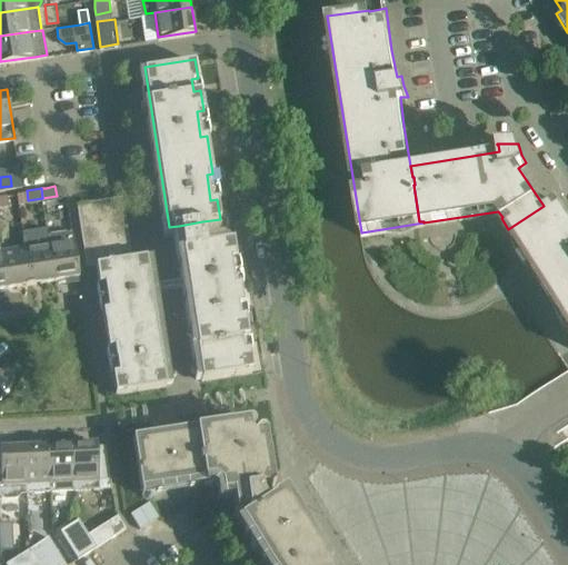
[(122,194),(77,201),(87,265),(96,264),(99,283),(105,281),(109,307),(102,308),(109,346),(115,345),(119,370),(112,372),(116,392),(167,384),(147,255),(132,257),(122,194)]
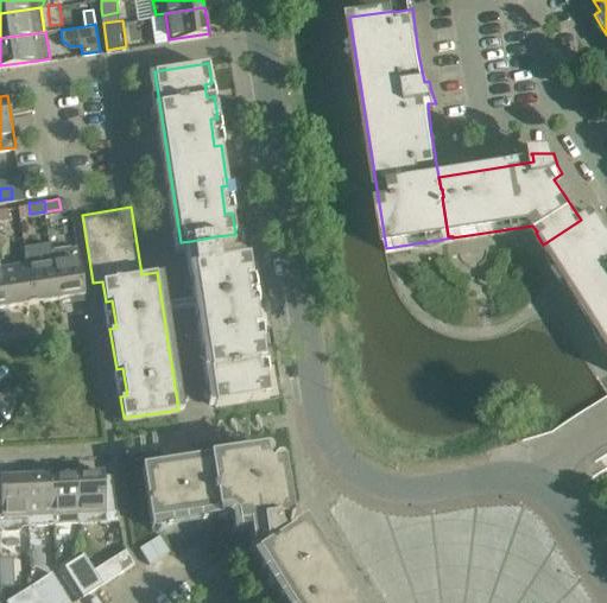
[(606,228),(595,210),(581,220),(543,245),(606,343),(606,228)]
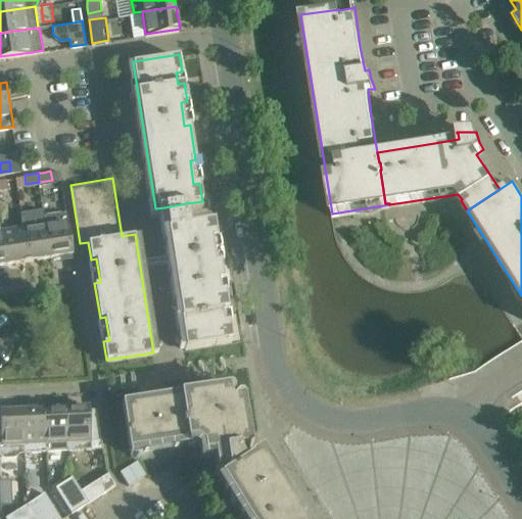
[(168,229),(189,226),(186,203),(164,207),(168,229)]
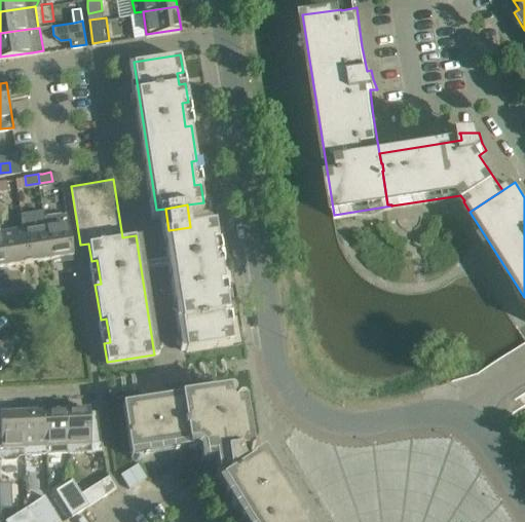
[(43,209),(22,213),(24,226),(29,260),(50,257),(44,214),(43,209)]
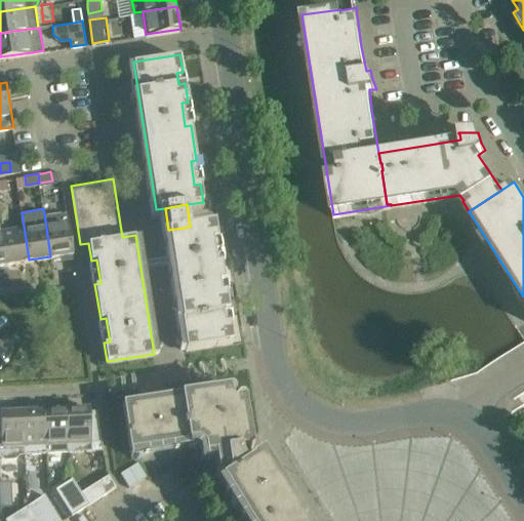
[(67,210),(44,213),(50,256),(73,252),(67,210)]
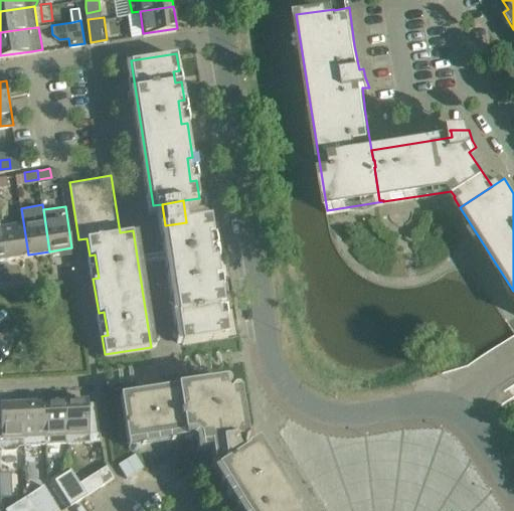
[(210,218),(209,218),(186,222),(165,225),(164,225),(182,342),(228,335),(225,317),(219,317),(218,307),(223,306),(221,288),(215,289),(213,278),(219,277),(216,260),(210,260),(207,236),(213,236),(210,218)]
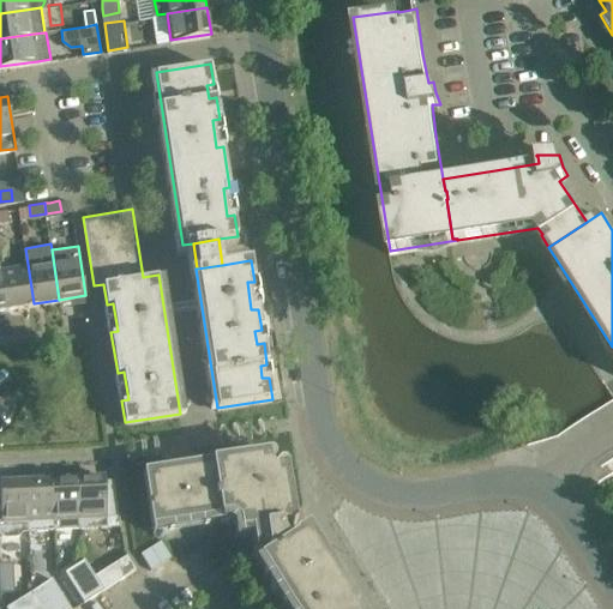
[(28,264),(1,267),(7,307),(34,303),(28,264)]
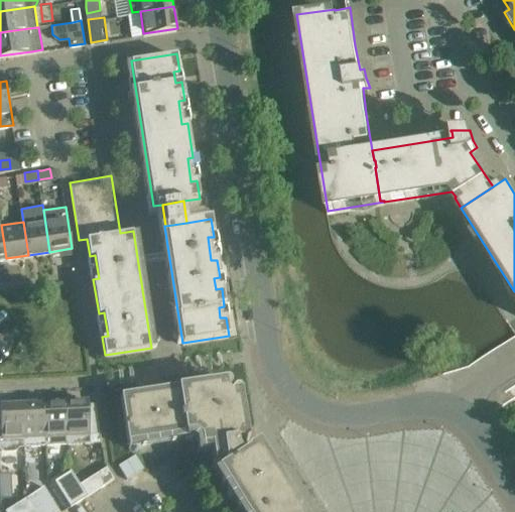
[(136,392),(121,394),(128,440),(159,436),(162,437),(166,437),(170,437),(174,436),(178,435),(180,433),(182,432),(186,432),(186,437),(192,436),(197,439),(198,451),(213,449),(215,464),(218,469),(248,450),(246,445),(245,438),(249,437),(242,391),(242,390),(241,388),(240,387),(239,387),(238,386),(237,386),(235,386),(234,387),(233,387),(232,388),(230,391),(228,390),(230,387),(231,386),(231,384),(231,383),(231,382),(230,381),(230,380),(229,379),(227,378),(226,378),(225,378),(164,387),(161,388),(162,394),(140,397),(139,391),(136,392)]
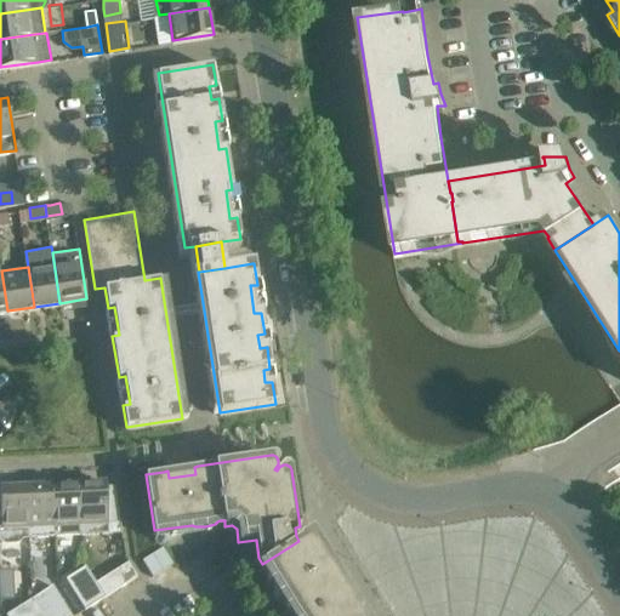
[(107,480),(79,482),(81,531),(108,530),(108,520),(120,520),(115,486),(115,483),(107,484),(107,480)]
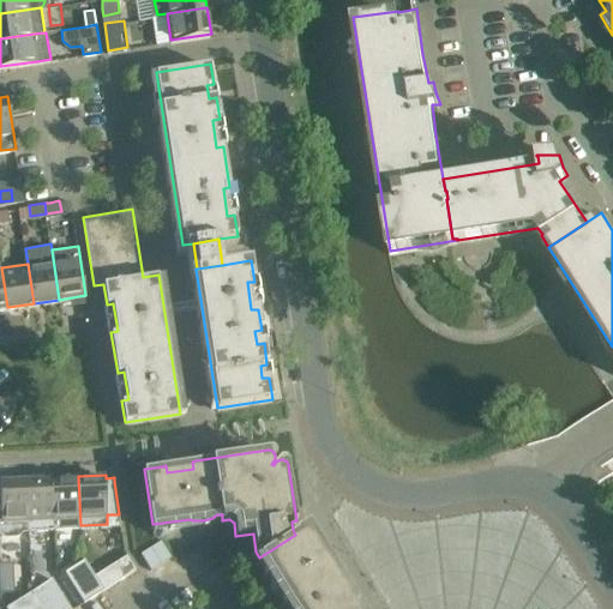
[(78,476),(52,477),(54,517),(54,526),(80,525),(78,476)]
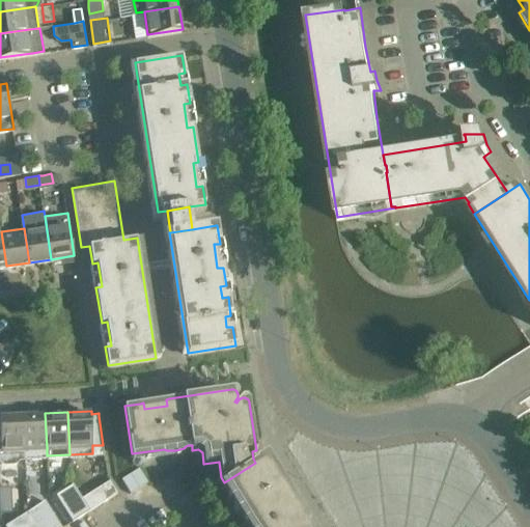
[(45,413),(23,414),(25,448),(25,456),(26,456),(47,455),(47,447),(45,413)]
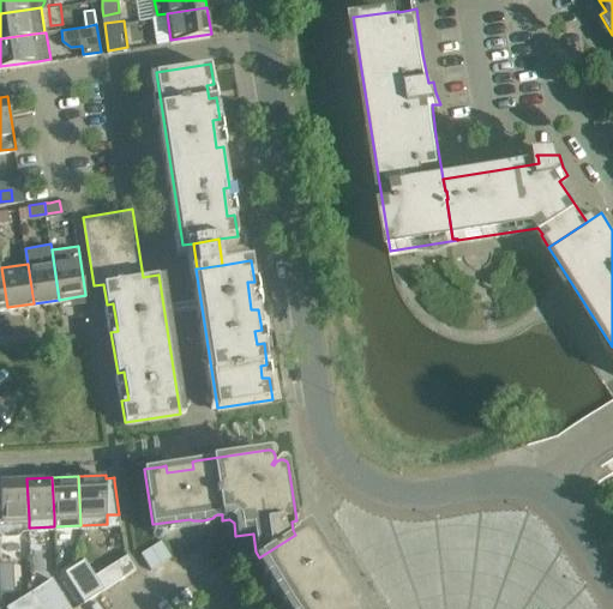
[(0,496),(1,518),(0,518),(0,530),(2,532),(7,534),(17,534),(20,531),(23,529),(29,528),(29,518),(26,478),(0,478),(0,496)]
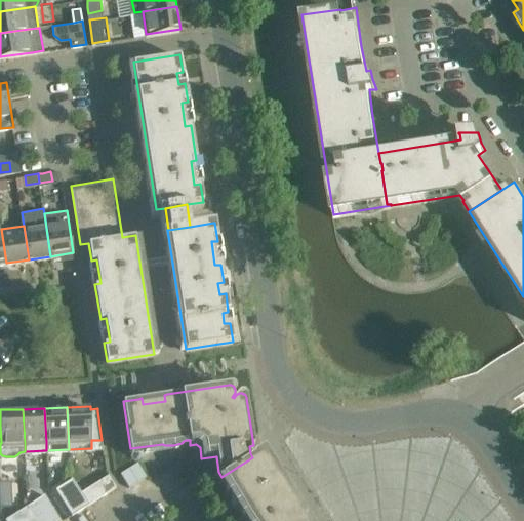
[(306,520),(263,451),(252,457),(222,477),(209,484),(232,520),(306,520)]
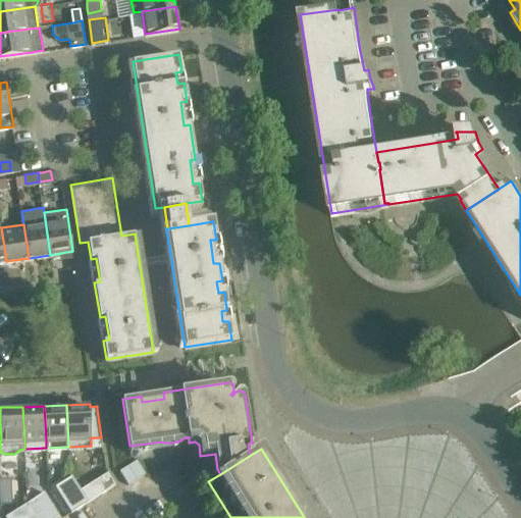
[(108,470),(81,486),(89,499),(115,482),(108,470)]
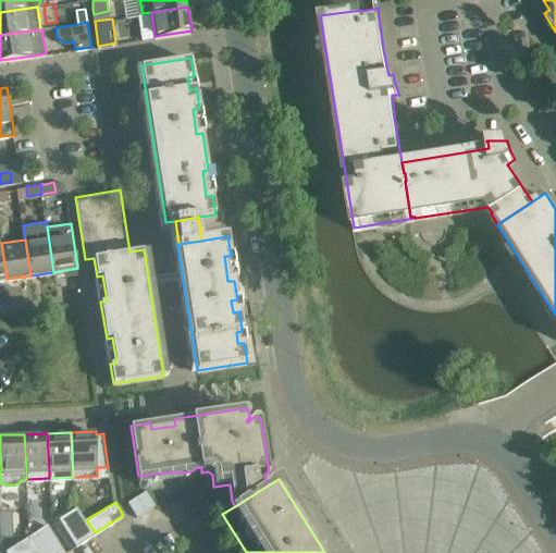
[(95,532),(86,519),(76,505),(58,517),(75,544),(95,532)]
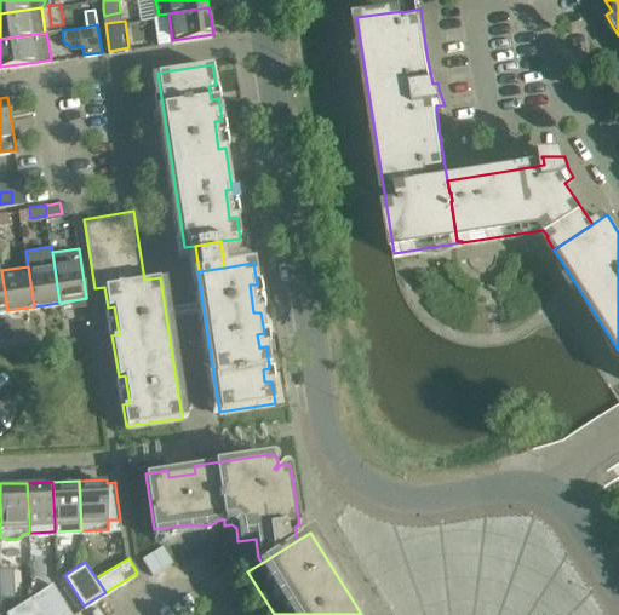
[(0,565),(0,582),(1,595),(15,595),(13,565),(0,565)]
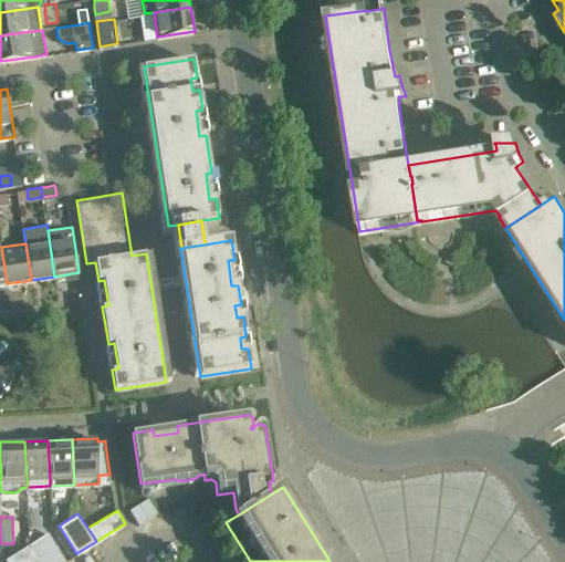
[(48,531),(30,543),(41,561),(63,561),(66,560),(48,531)]
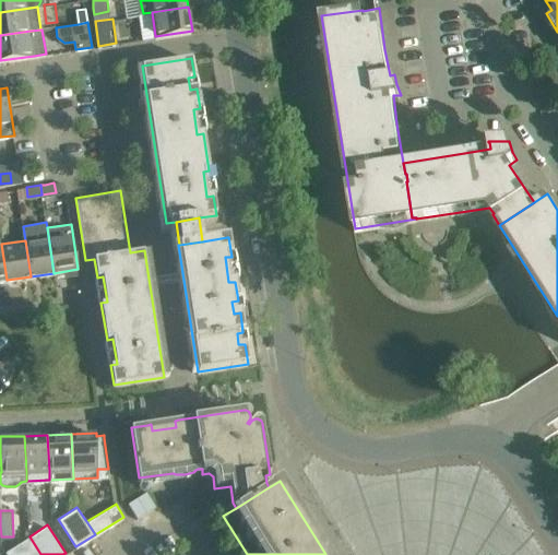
[(40,554),(30,536),(6,552),(8,554),(40,554)]
